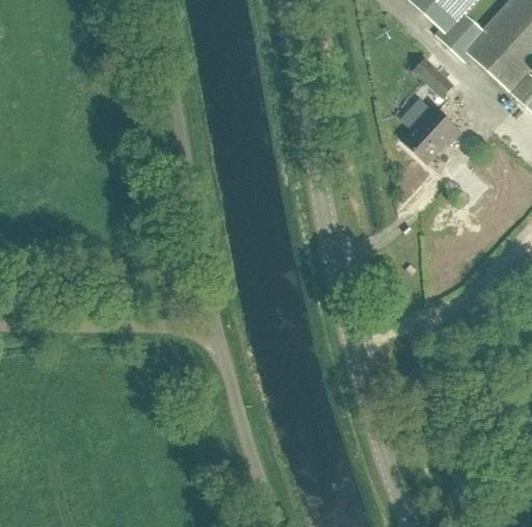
[(469,53),(511,91),(530,71),(531,68),(531,0),(513,0),(485,31),(463,10),(473,0),(411,0),(441,26),(434,32),(463,59),(469,53)]
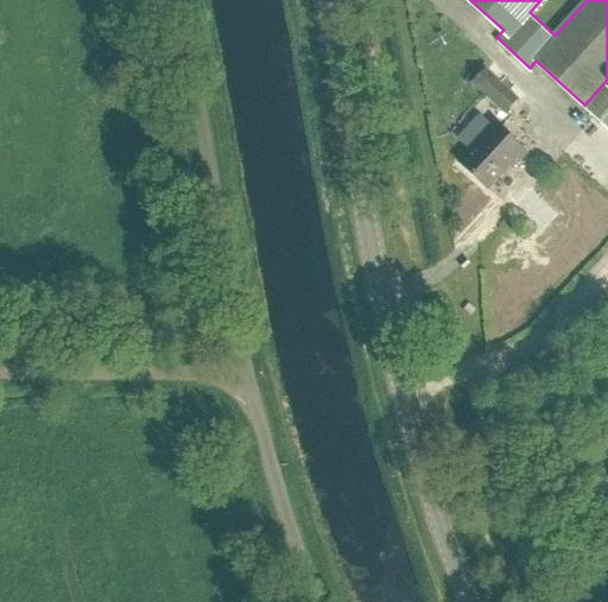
[(504,111),(518,96),(487,65),(473,80),(504,111)]
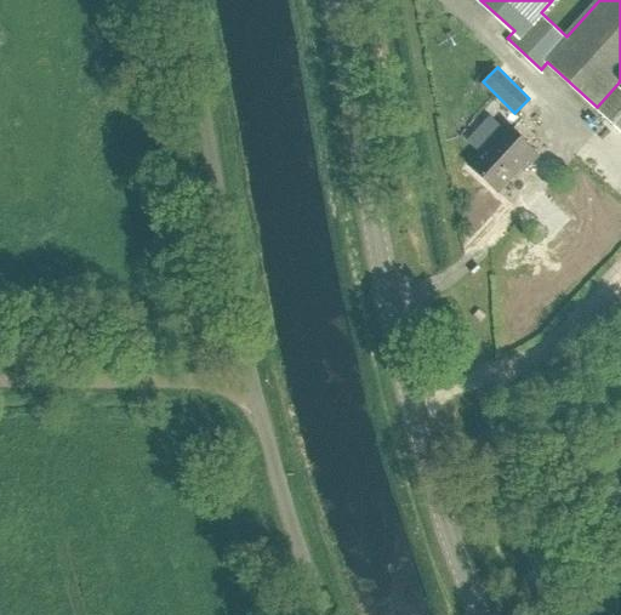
[(620,85),(619,83),(597,107),(620,129),(620,85)]
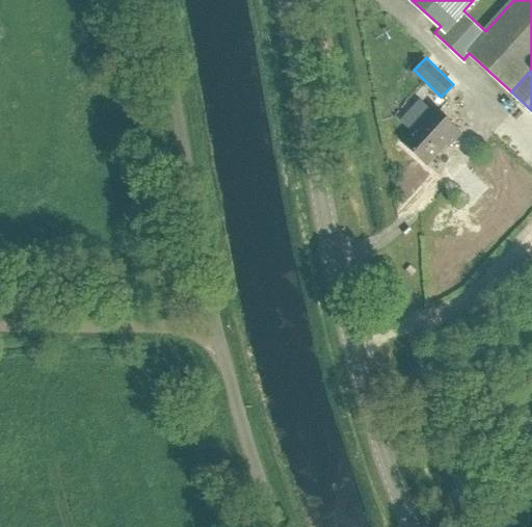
[(448,142),(460,129),(432,103),(400,137),(426,161),(446,139),(448,142)]
